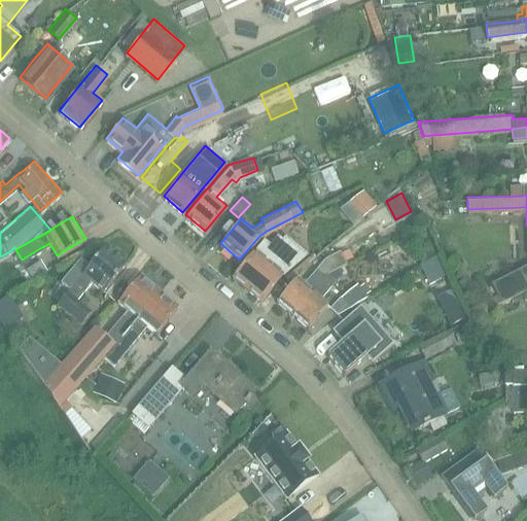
[(252,250),(233,275),(260,298),(282,272),(306,251),(285,234),(282,238),(277,234),(270,242),(264,238),(254,249),(253,248),(252,250)]
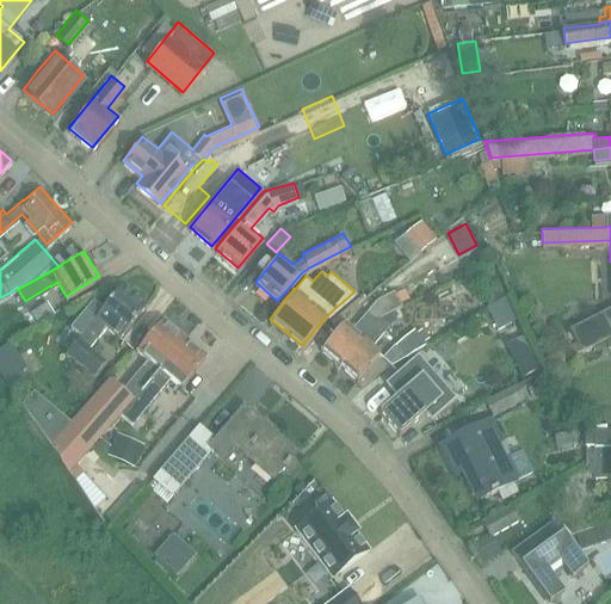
[(80,332),(65,350),(93,374),(105,359),(88,345),(106,324),(119,334),(146,303),(122,283),(103,304),(92,296),(69,324),(80,332)]
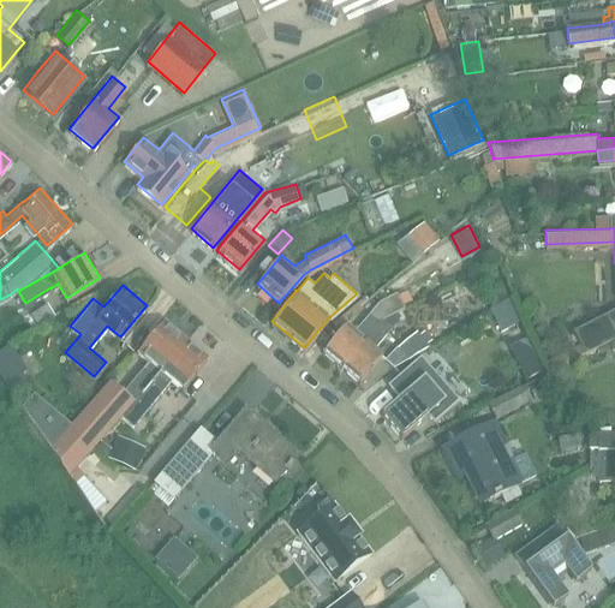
[(322,347),(341,364),(381,317),(396,309),(405,304),(396,288),(378,298),(353,329),(344,322),(322,347)]
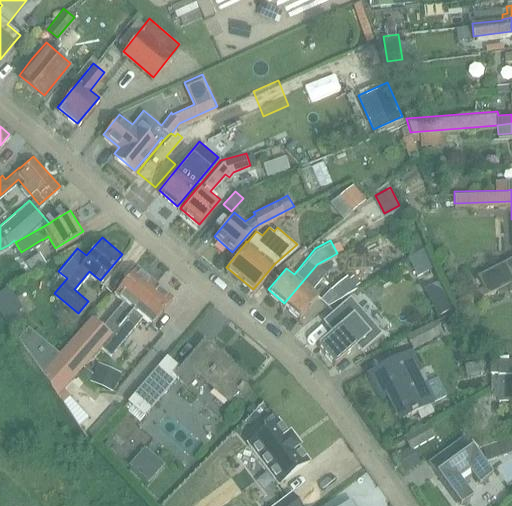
[(424,244),(407,254),(417,273),(422,270),(428,283),(440,277),(424,244)]
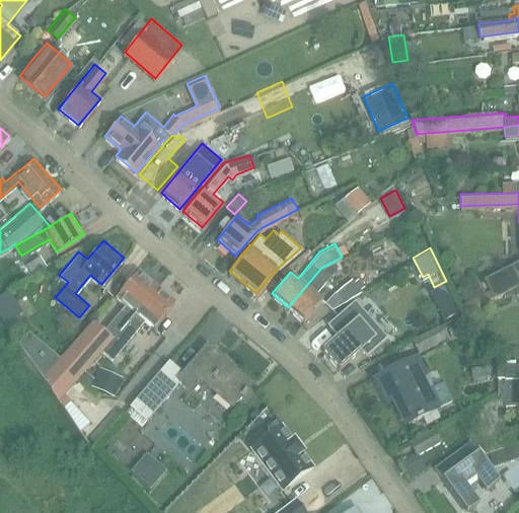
[(25,262),(32,273),(47,264),(40,253),(25,262)]
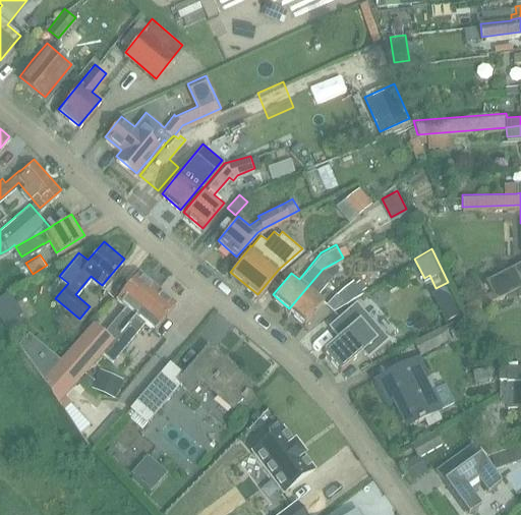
[(497,297),(518,286),(518,285),(520,283),(520,259),(485,277),(497,297)]
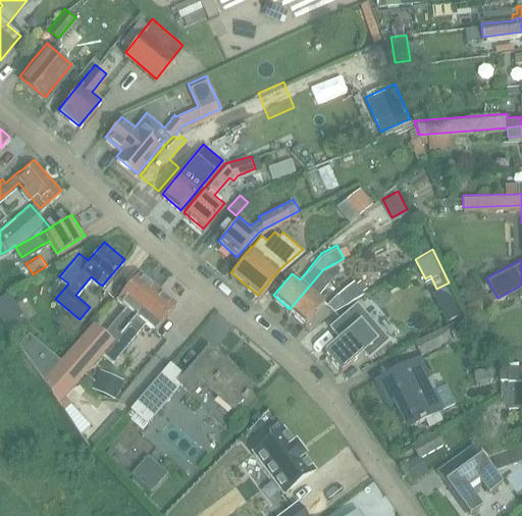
[(323,269),(290,309),(305,321),(313,312),(315,313),(316,311),(315,310),(324,299),(317,293),(331,275),(340,266),(336,262),(323,269)]
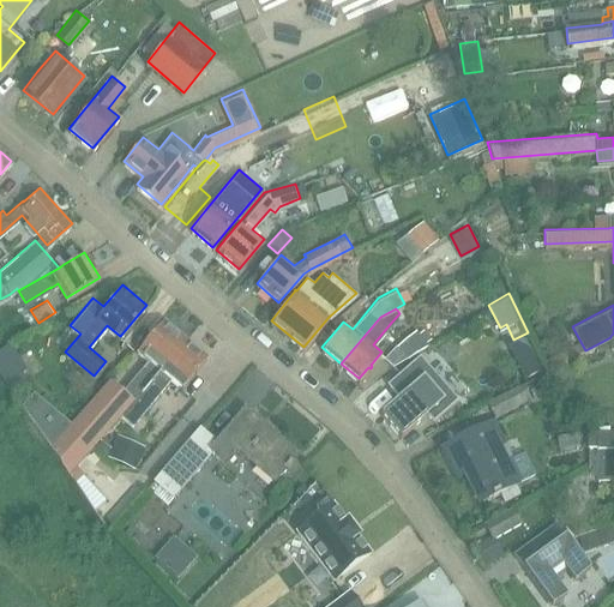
[(109,377),(70,422),(32,389),(20,404),(67,474),(94,445),(120,413),(132,397),(134,398),(185,337),(162,318),(137,349),(148,359),(122,389),(109,377)]
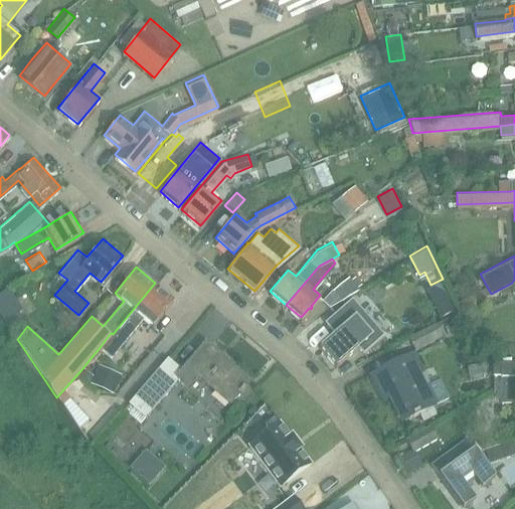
[(351,277),(349,274),(333,288),(323,299),(330,304),(341,297),(359,285),(362,282),(355,273),(351,277)]
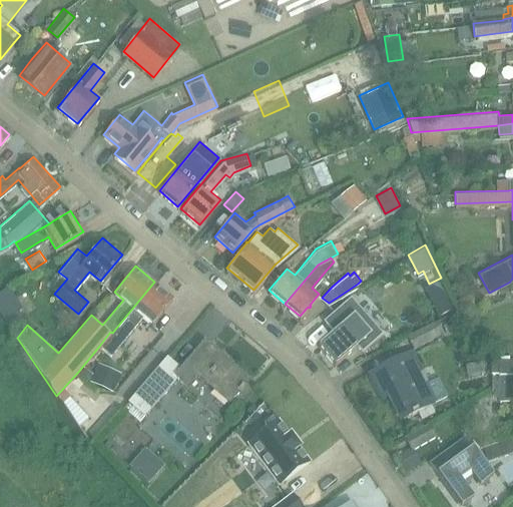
[(7,285),(21,306),(37,296),(23,274),(7,285)]
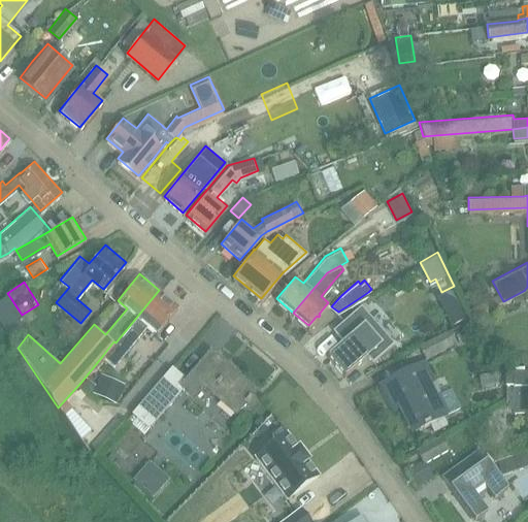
[(177,305),(159,290),(116,343),(113,341),(103,355),(113,364),(121,354),(146,324),(156,331),(177,305)]
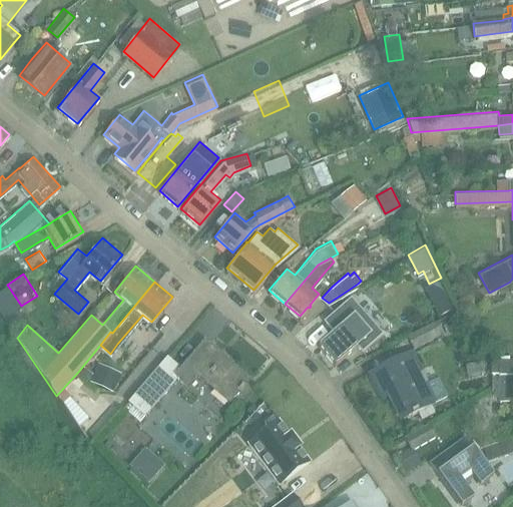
[(0,288),(0,312),(3,317),(20,305),(6,285),(0,288)]
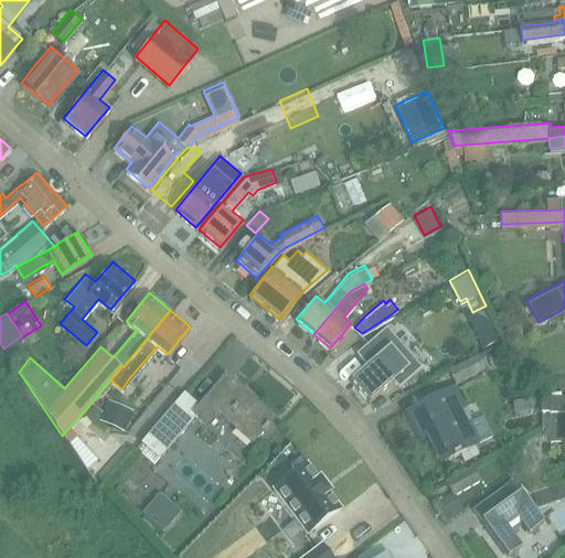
[(366,362),(350,377),(369,399),(393,377),(398,384),(420,364),(386,324),(356,350),(366,362)]
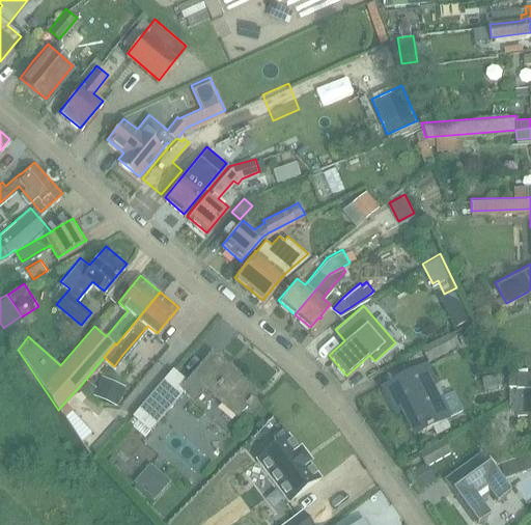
[(452,334),(463,351),(481,338),(471,323),(452,334)]
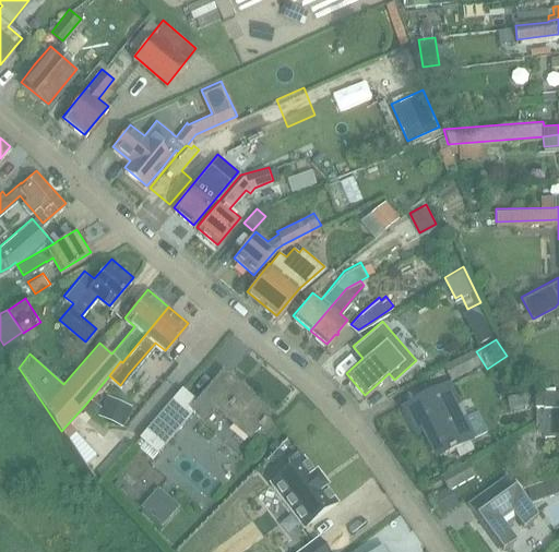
[(443,362),(450,375),(479,361),(473,348),(443,362)]
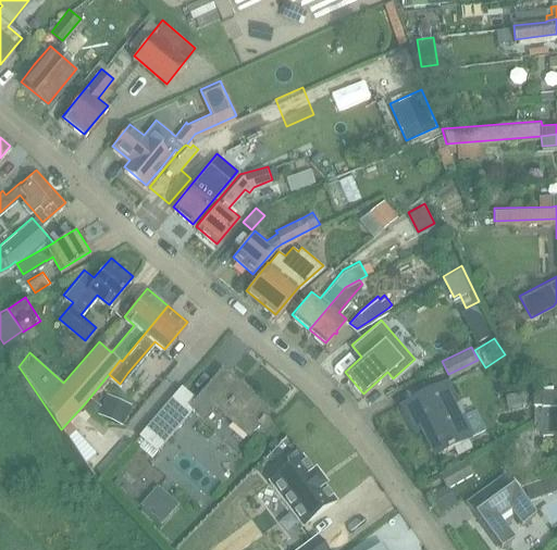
[(205,416),(208,412),(214,404),(248,433),(259,421),(260,422),(264,416),(263,415),(269,408),(221,367),(207,384),(189,404),(205,416)]
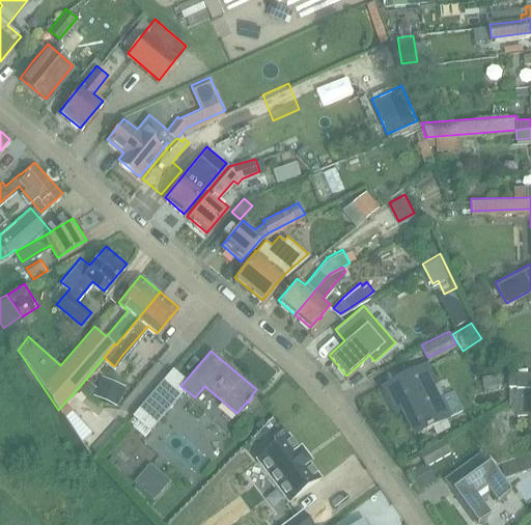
[(454,387),(437,396),(429,381),(432,379),(424,362),(383,383),(392,402),(401,396),(406,405),(403,406),(416,430),(425,425),(425,426),(431,423),(446,415),(464,407),(454,387)]
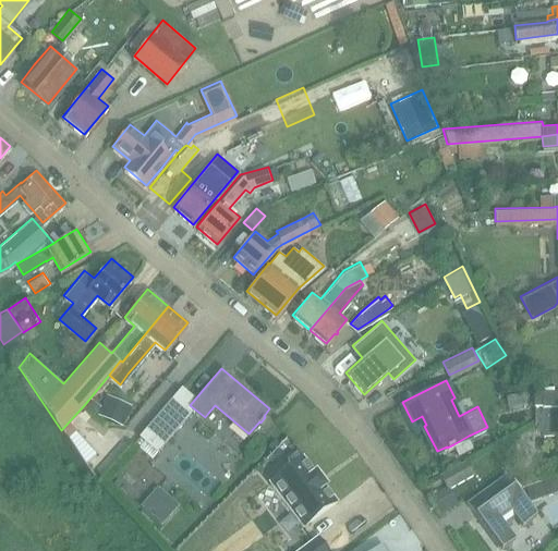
[(181,387),(140,435),(157,450),(184,417),(168,404),(182,387),(181,387)]
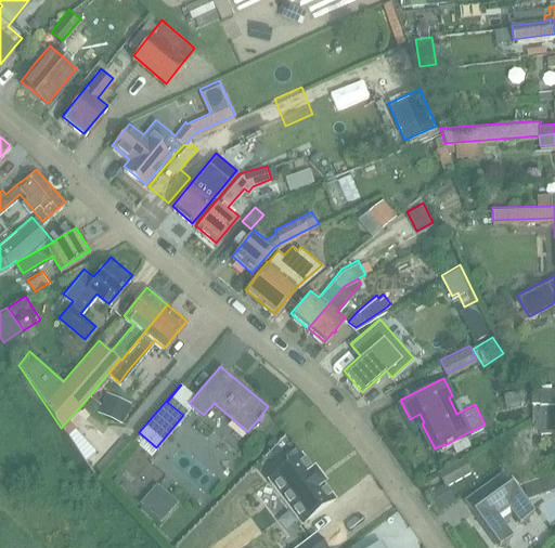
[(554,438),(554,436),(554,386),(532,387),(532,400),(539,400),(539,431),(554,431),(554,438)]
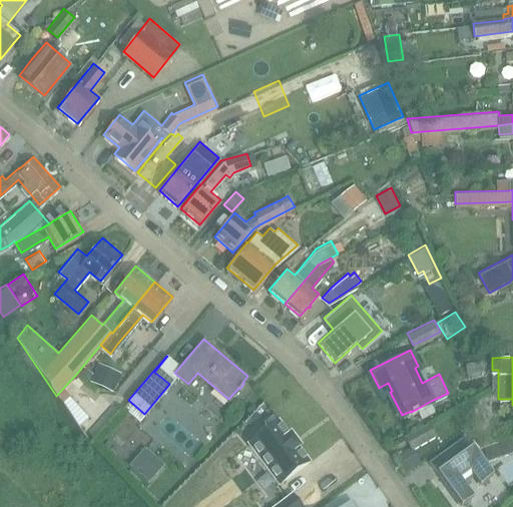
[(279,419),(248,441),(279,481),(309,459),(299,445),(300,444),(290,431),(289,432),(279,419)]
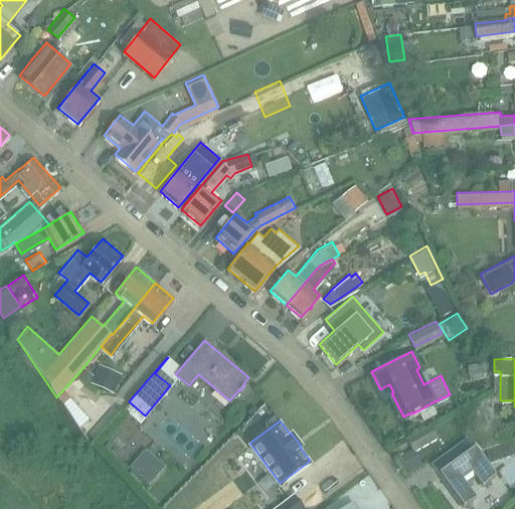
[(413,449),(418,446),(422,454),(441,443),(430,423),(406,437),(413,449)]
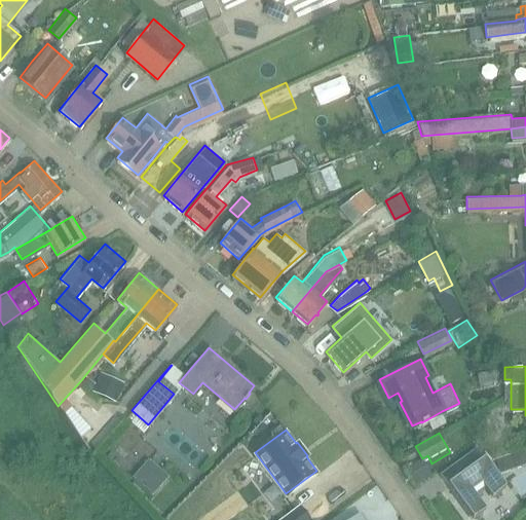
[(499,478),(476,445),(439,472),(468,512),(472,516),(474,514),(475,515),(482,510),(482,509),(484,507),(479,500),(480,500),(475,493),(485,486),(488,491),(489,490),(491,493),(494,492),(494,493),(501,487),(503,485),(498,478),(499,478)]
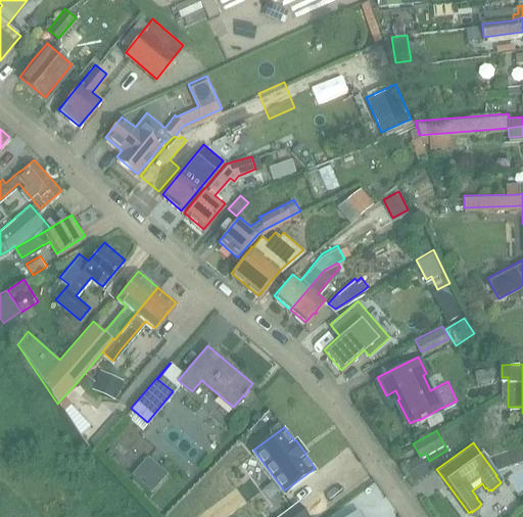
[(144,458),(133,471),(152,487),(163,474),(144,458)]
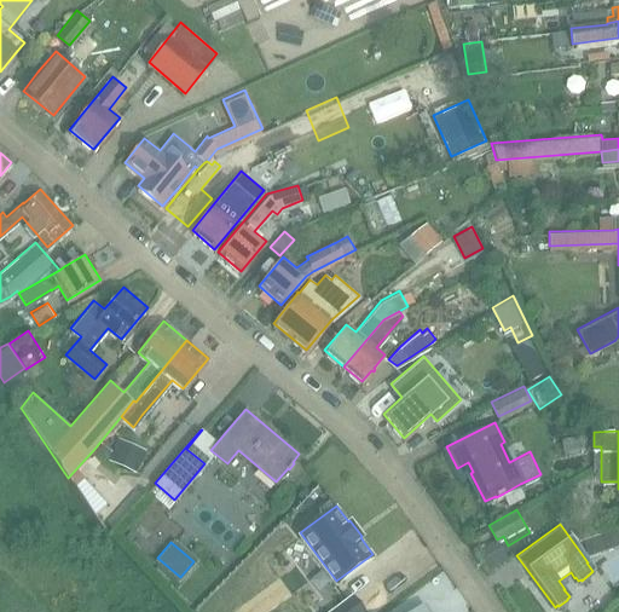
[(364,611),(351,594),(327,611),(364,611)]
